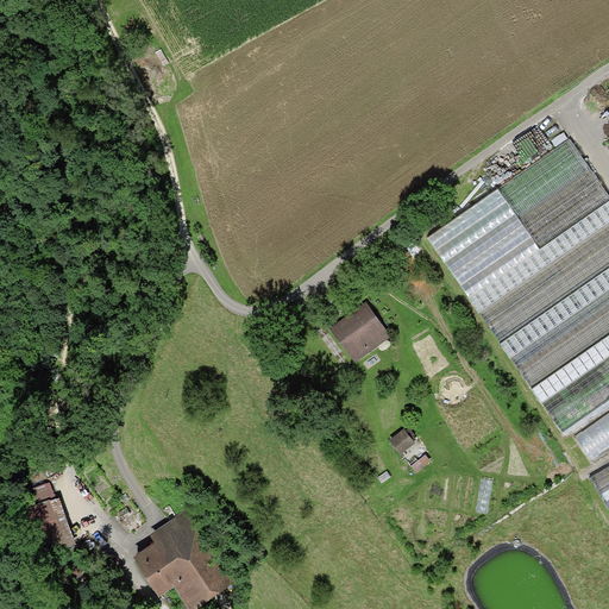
[(608,195),(569,139),(428,237),(564,435),(608,403),(608,195)]
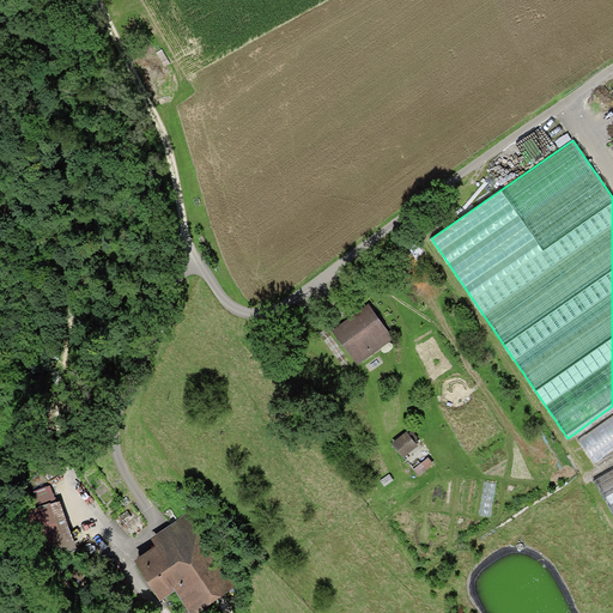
[(369,304),(333,329),(357,365),(394,339),(369,304)]
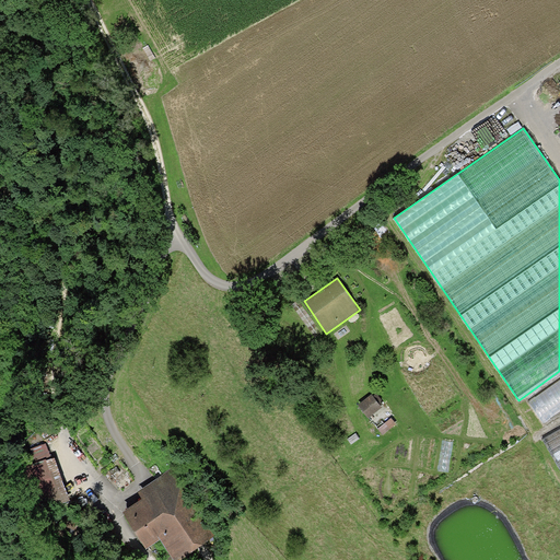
[(559,411),(559,378),(528,400),(544,423),(559,411)]
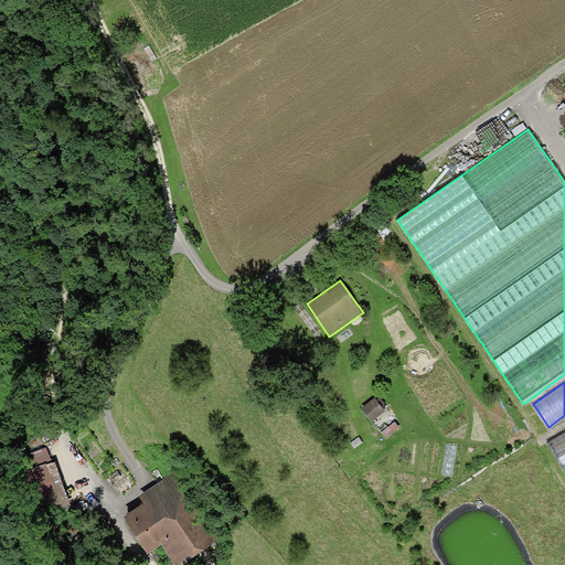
[(375,397),(361,408),(372,422),(385,411),(384,409),(386,407),(384,405),(385,404),(380,397),(376,400),(375,397)]
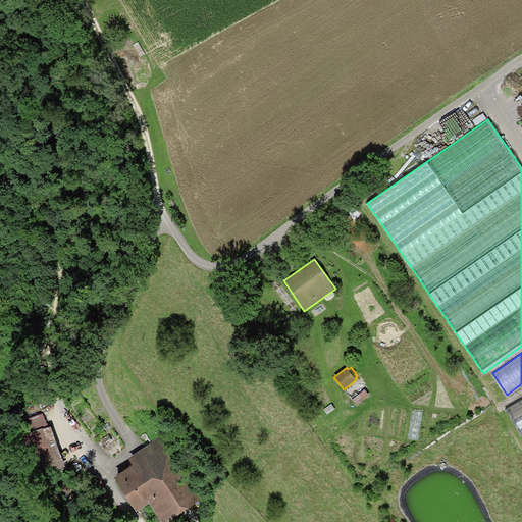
[(369,396),(365,389),(352,400),(357,405),(369,396)]
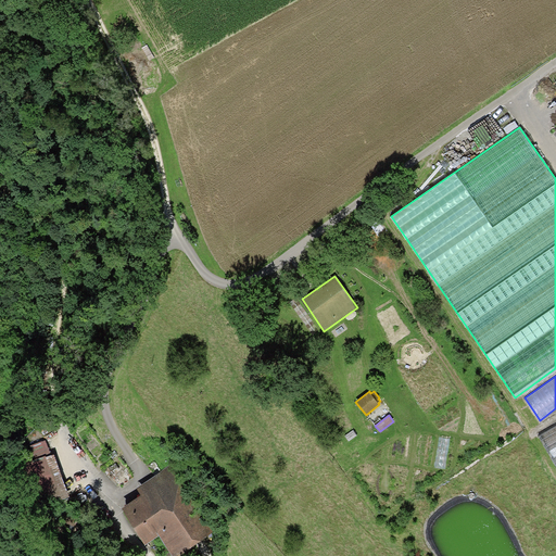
[(555,426),(540,436),(555,463),(555,426)]
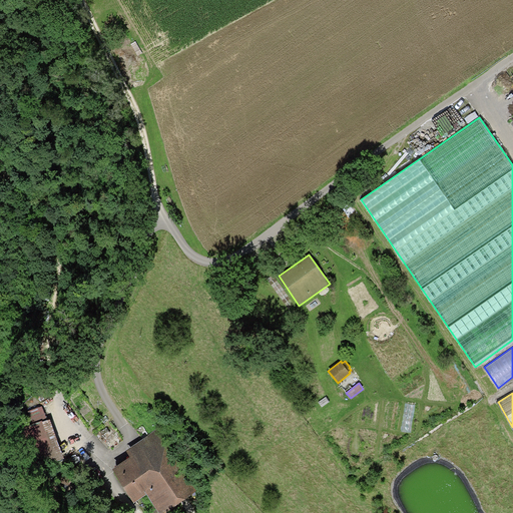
[(27,412),(32,424),(42,420),(43,422),(47,420),(42,406),(27,412)]
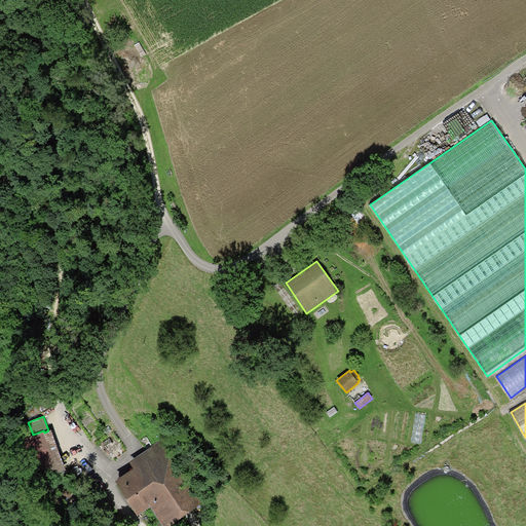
[(66,470),(50,429),(48,430),(44,433),(43,430),(33,435),(30,436),(45,477),(66,470)]
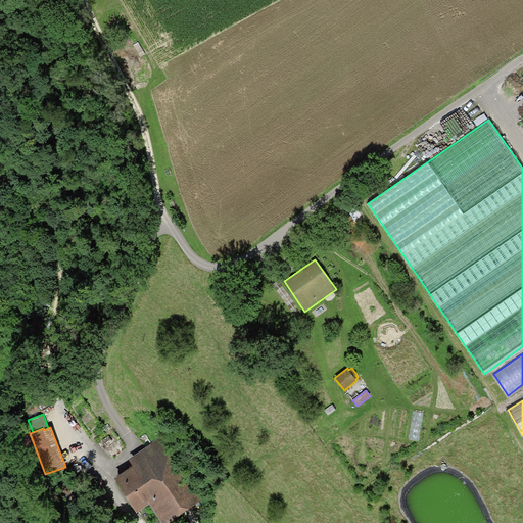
[(165,522),(202,500),(161,437),(128,459),(133,466),(114,478),(137,513),(150,504),(161,522),(165,522)]
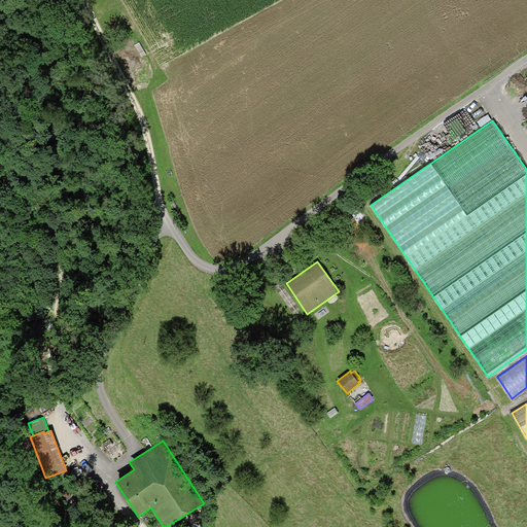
All buildings are outlined.
